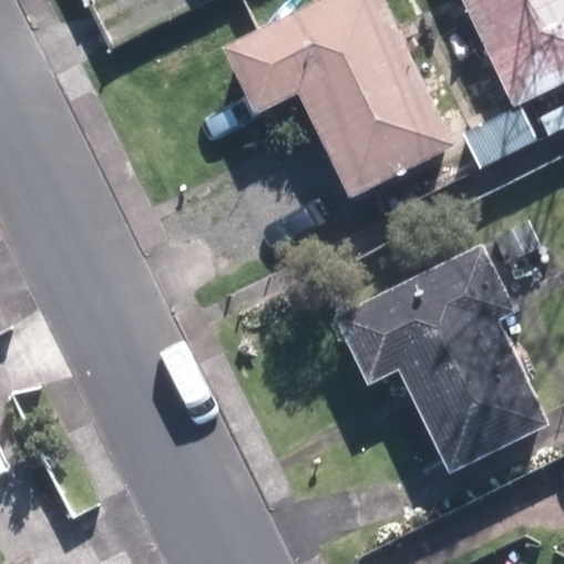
[(457,149),(383,0),(316,0),(222,48),(255,115),(297,94),(348,201),(457,149)]
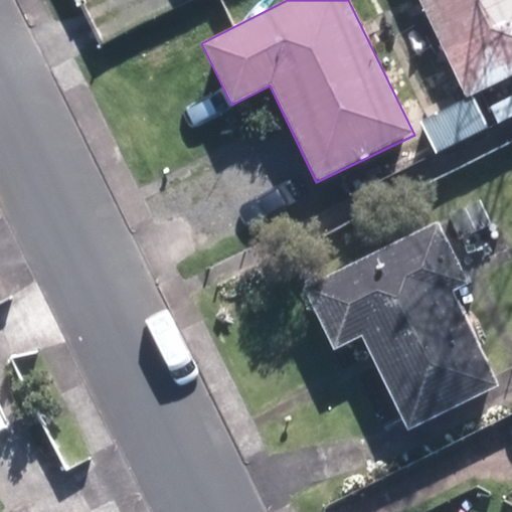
[(511,72),(511,0),(419,0),(467,96),(511,72)]
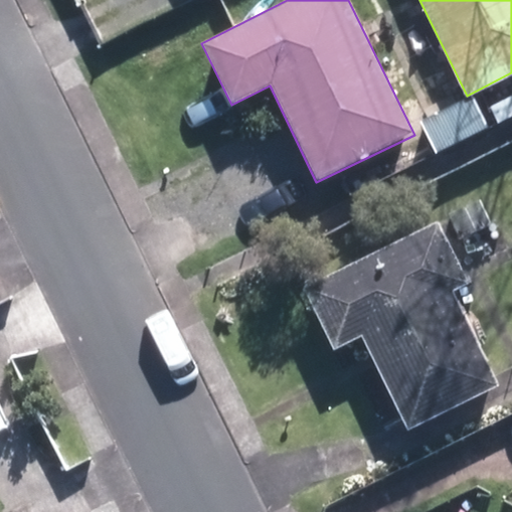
[(511,112),(511,84),(483,100),(495,121),(511,112)]
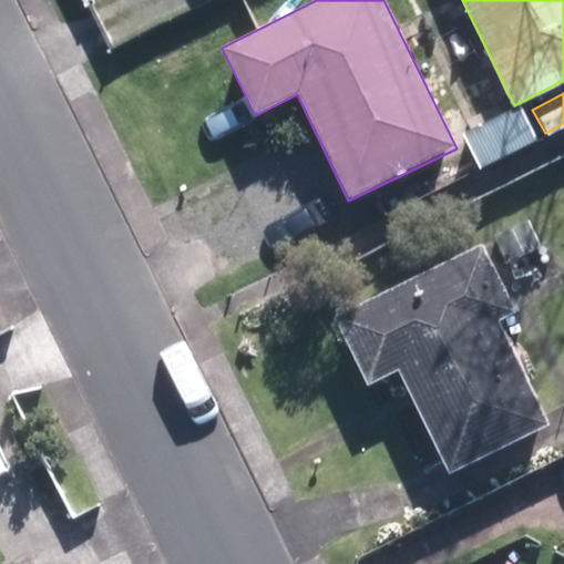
[(559,273),(543,239),(515,253),(530,286),(559,273)]
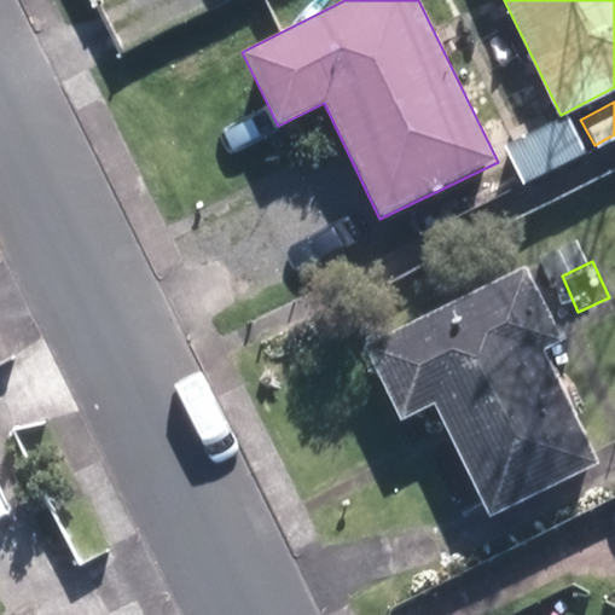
[(597,460),(545,348),(563,340),(529,264),(365,342),(401,416),(431,401),(486,514),(597,460)]
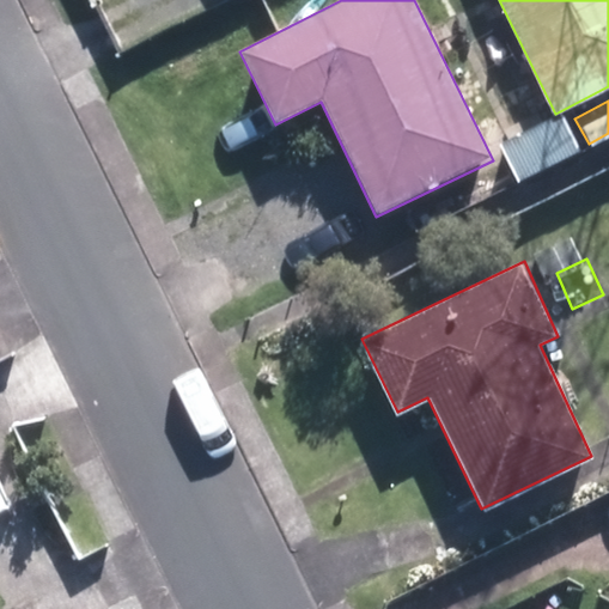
All buildings are outlined.
